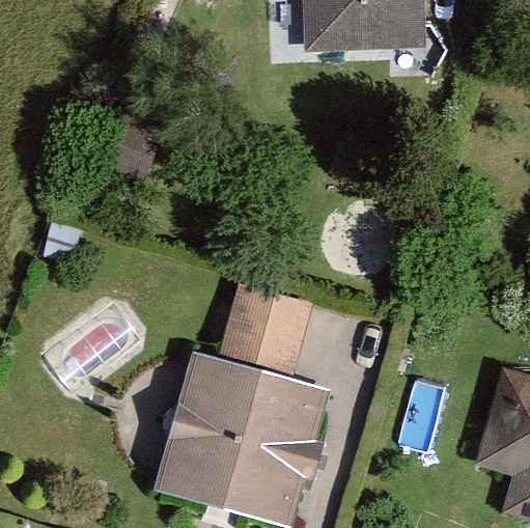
[(301,0),(304,50),(426,46),(423,0),(301,0)]
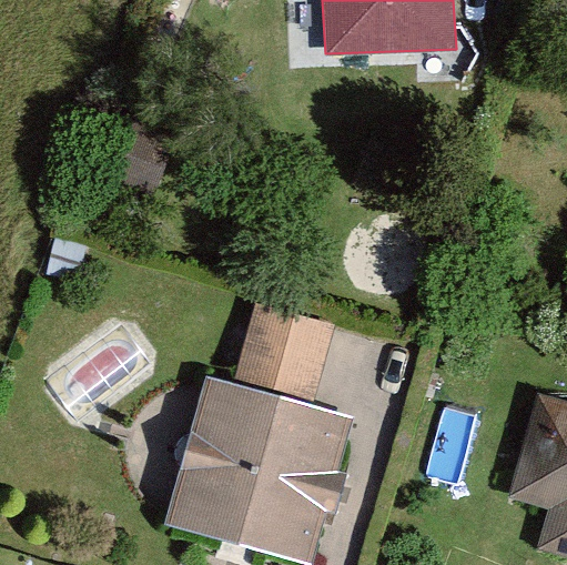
[(125,109),(101,177),(152,194),(176,127),(125,109)]
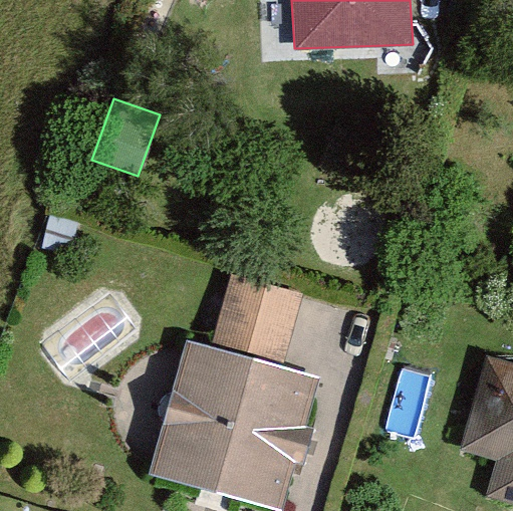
[(231,272),(210,346),(281,365),(301,292),(231,272)]
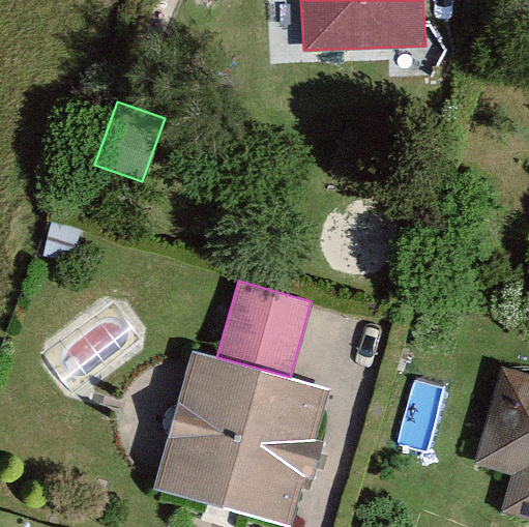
[(216,357),(192,350),(154,485),(290,522),(328,387),(290,377),(216,357)]
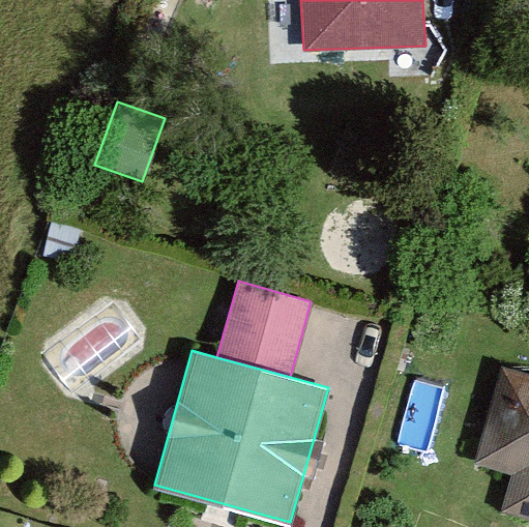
[(528,373),(505,367),(477,469),(511,478),(504,506),(528,514),(528,373)]
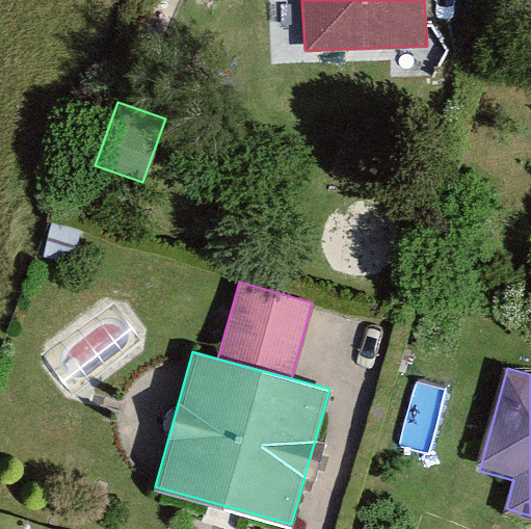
All buildings are outlined.
